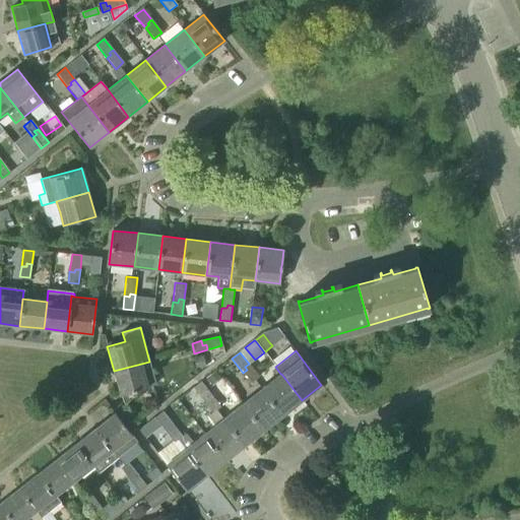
[(204,356),(195,358),(197,369),(206,367),(204,356)]
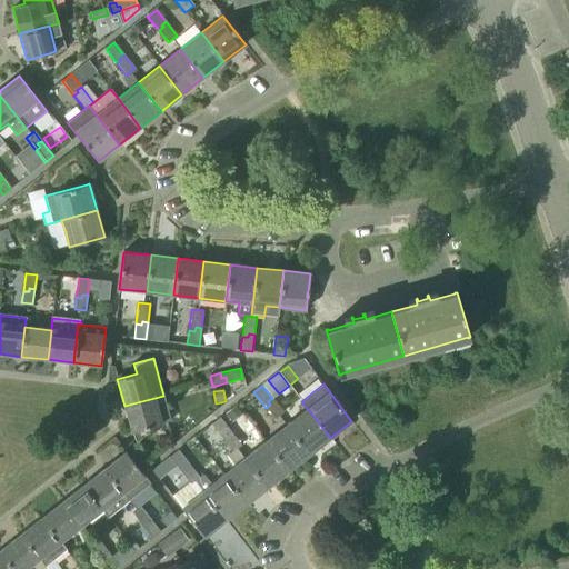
[(163,396),(125,406),(132,432),(171,421),(163,396)]
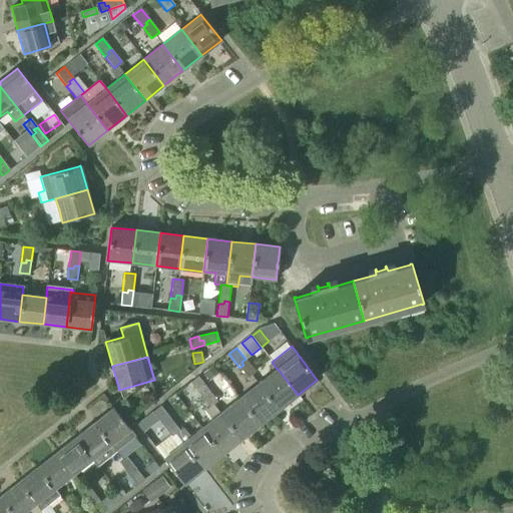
[(255,372),(245,359),(241,362),(243,365),(239,368),(247,379),(255,372)]
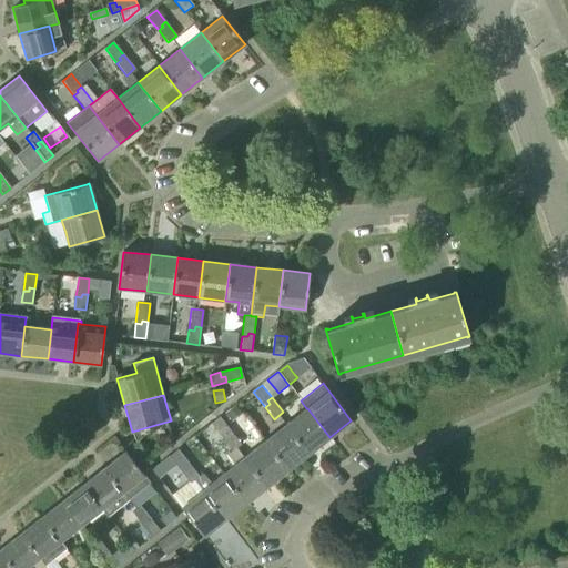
[(241,415),(234,407),(225,415),(232,423),(241,415)]
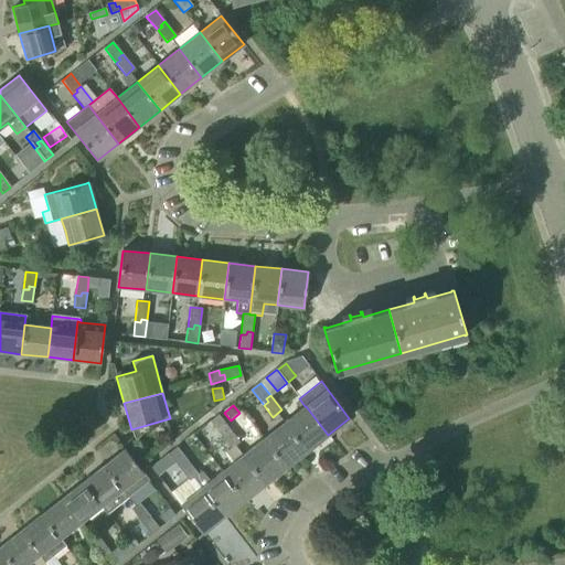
[(306,406),(305,406),(285,422),(307,450),(328,435),(306,406)]
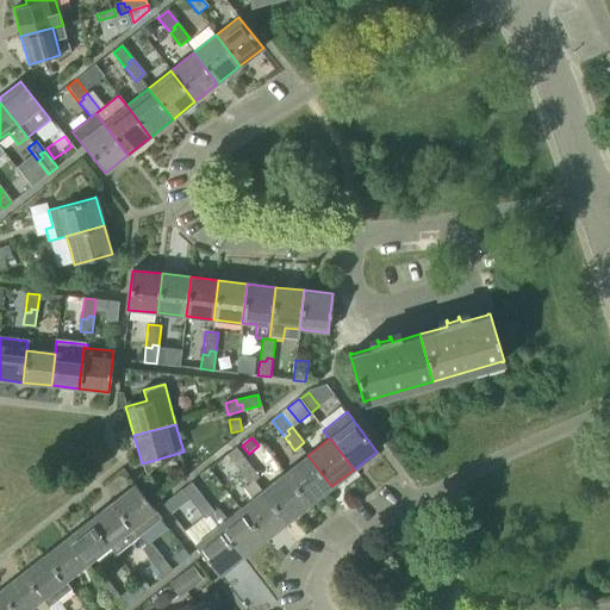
[(243,465),(247,461),(236,448),(226,455),(241,472),(246,468),(243,465)]
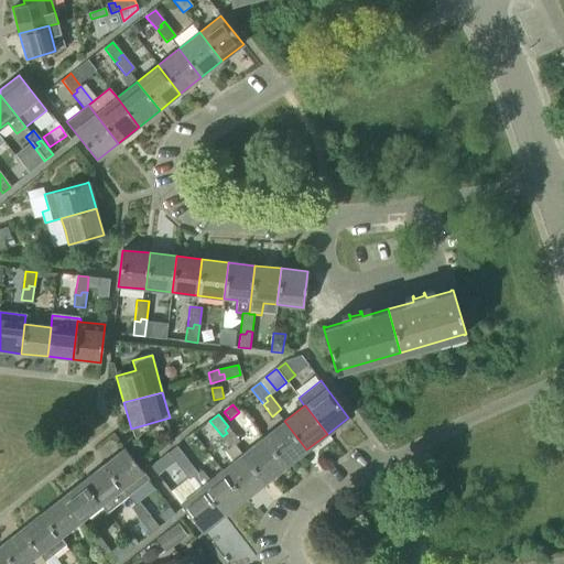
[(306,449),(284,421),(263,437),(286,466),(306,449)]
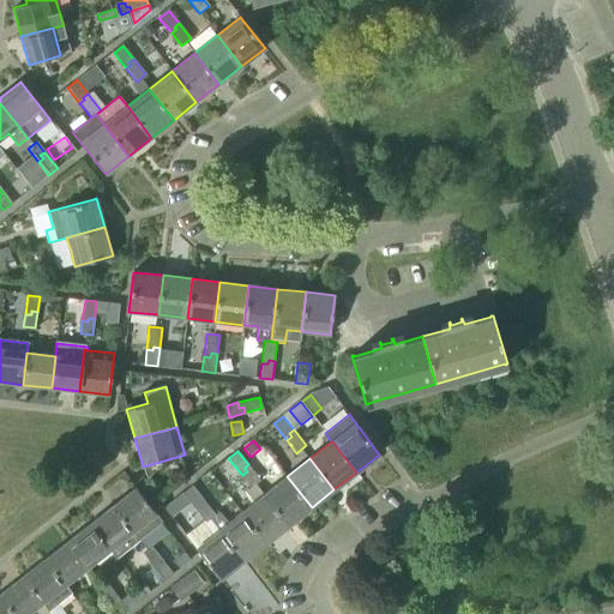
[(247,471),(242,475),(251,487),(256,482),(257,485),(262,481),(248,464),(245,468),(247,471)]
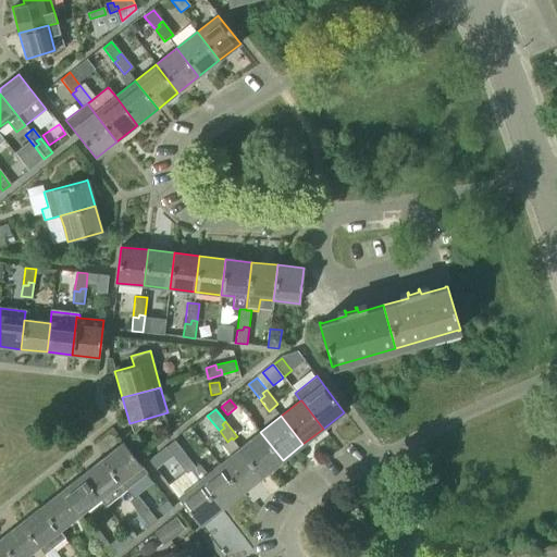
[(283,460),(260,432),(239,448),(262,477),(283,460)]
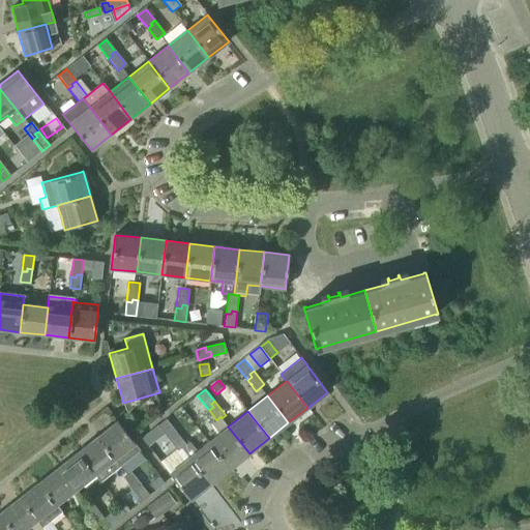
[(221,416),(216,420),(211,423),(218,434),(208,442),(230,469),(249,453),(228,427),(222,418),(221,416)]
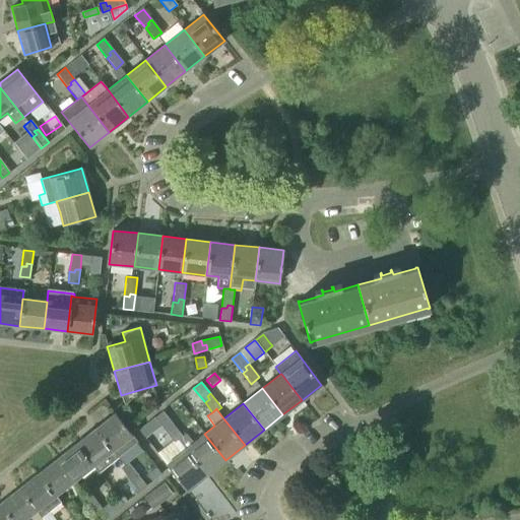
[(169,427),(173,424),(163,411),(154,418),(166,433),(171,429),(169,427)]
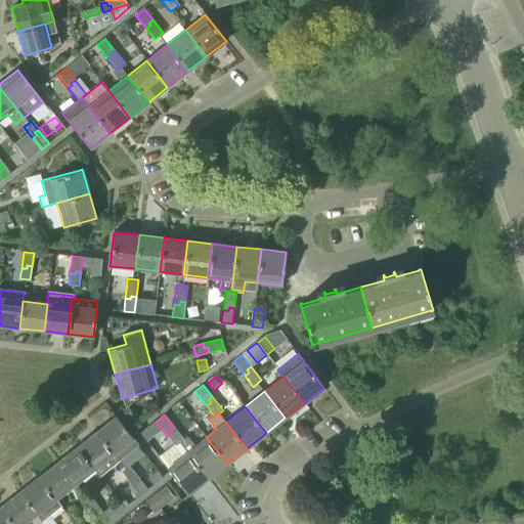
[(116,417),(95,432),(119,461),(138,445),(116,417)]
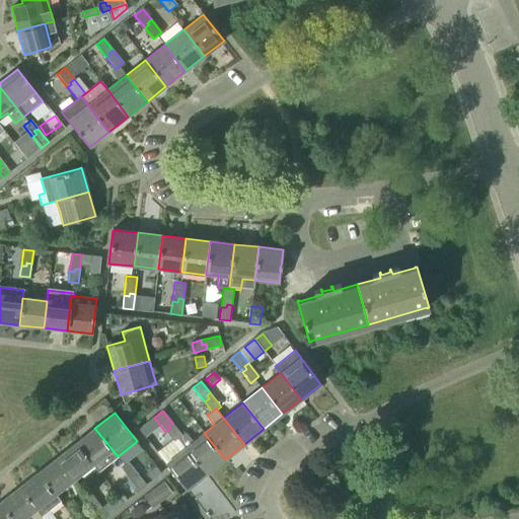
[(181,434),(172,423),(168,426),(170,428),(165,432),(173,441),(177,438),(181,434)]
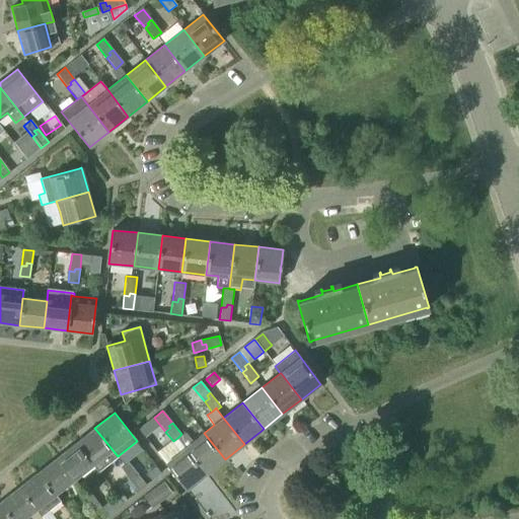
[(94,428),(76,443),(93,464),(98,471),(118,456),(94,428)]
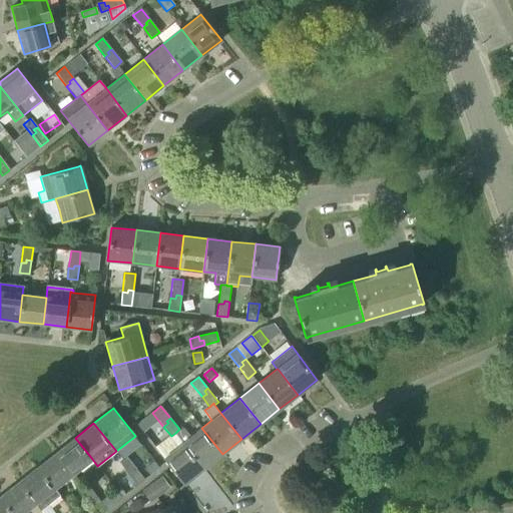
[(222,454),(201,428),(183,442),(203,468),(222,454)]
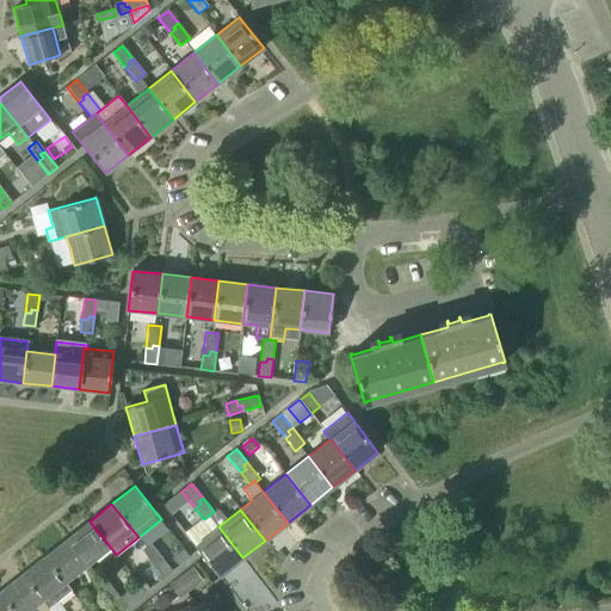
[(199,523),(209,535),(195,545),(218,576),(242,557),(218,526),(209,516),(204,519),(199,523)]
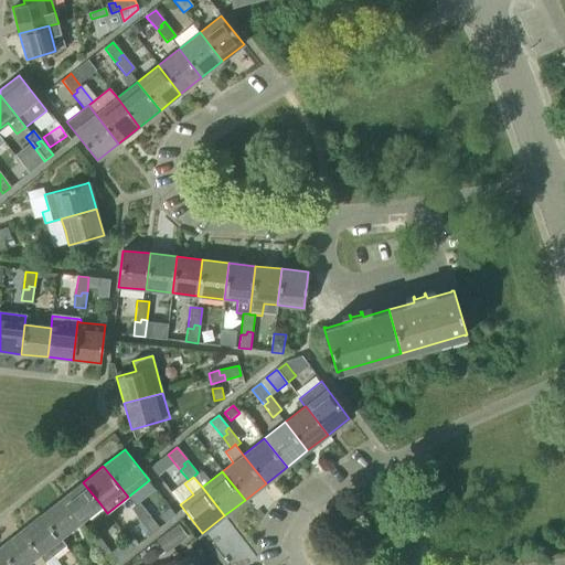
[(83,482),(62,499),(81,522),(102,505),(83,482)]
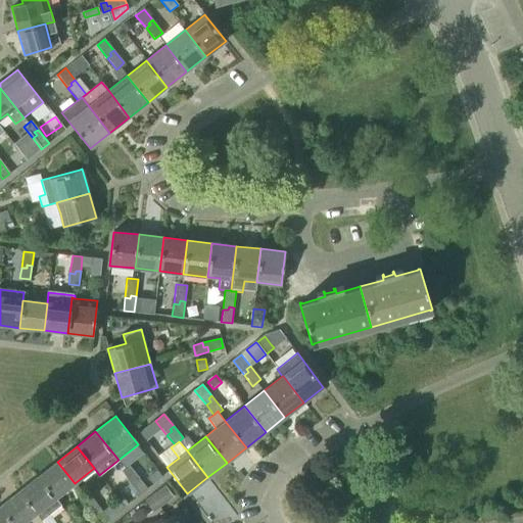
[(75,483),(57,462),(38,476),(55,498),(75,483)]
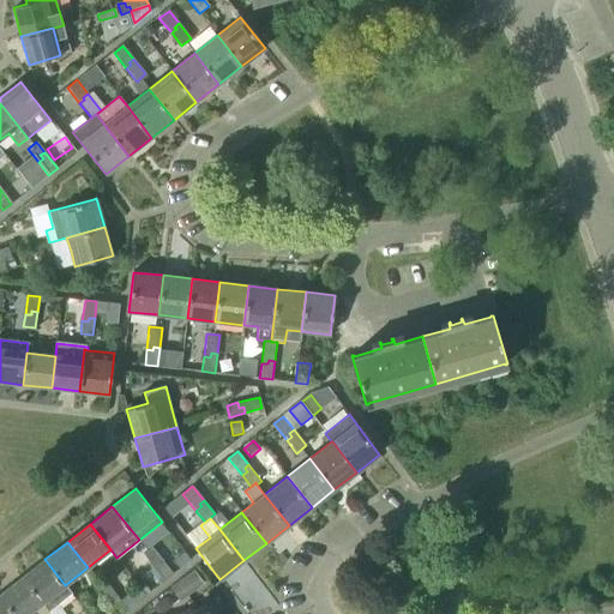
[(158,566),(163,561),(151,547),(143,554),(151,566),(156,563),(158,566)]
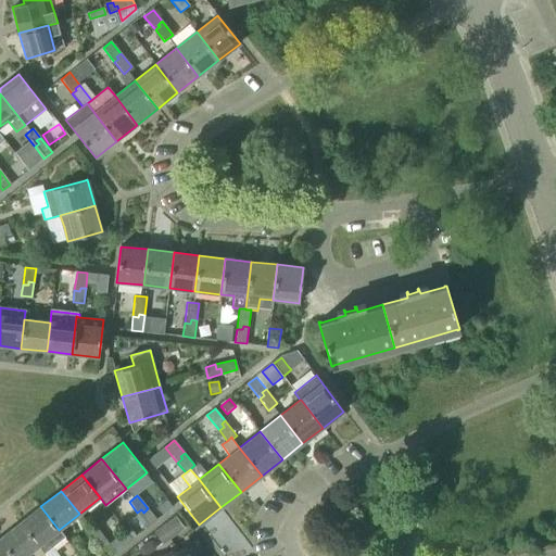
[(59,530),(40,506),(20,522),(38,546),(43,554),(64,538),(59,530)]
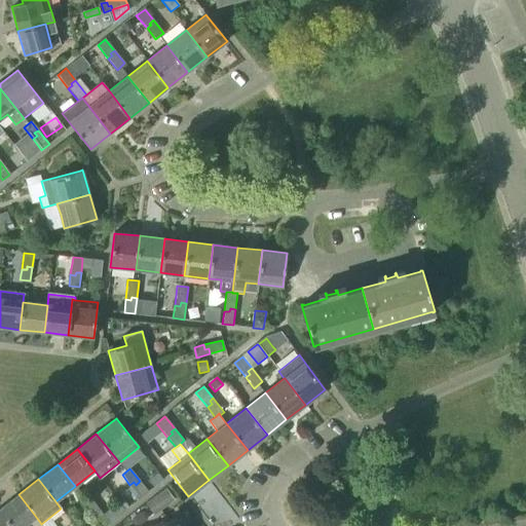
[(134,482),(129,485),(130,486),(127,489),(137,500),(148,491),(140,481),(136,485),(134,482)]
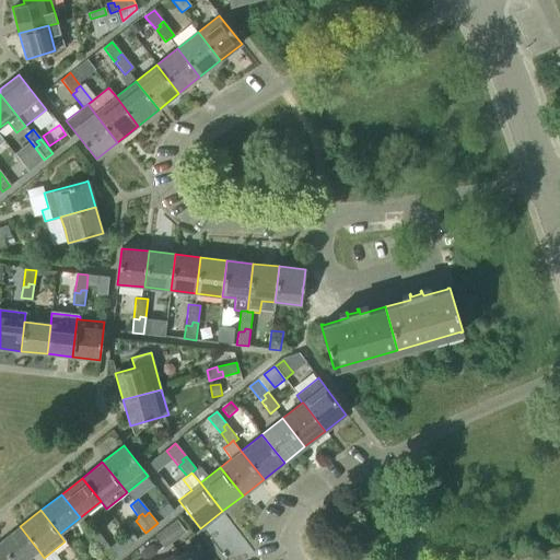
[(164,548),(185,532),(177,522),(156,537),(164,548)]
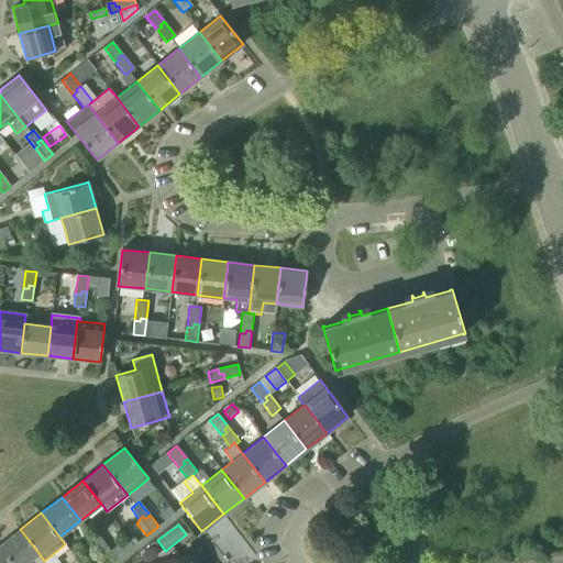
[(25,562),(39,553),(20,529),(0,544),(0,547),(12,562),(25,562)]
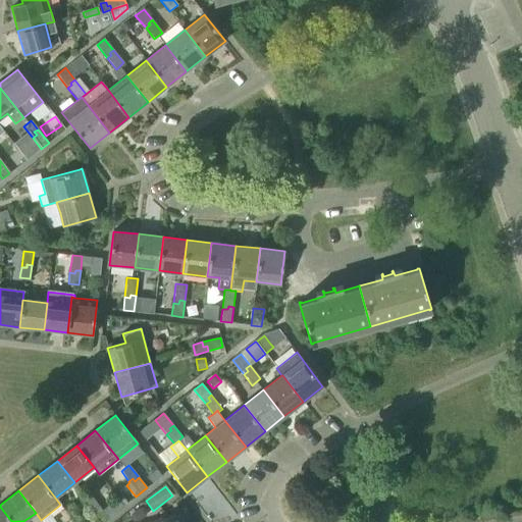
[(96,511),(100,508),(91,496),(83,502),(91,512),(95,509),(96,511)]
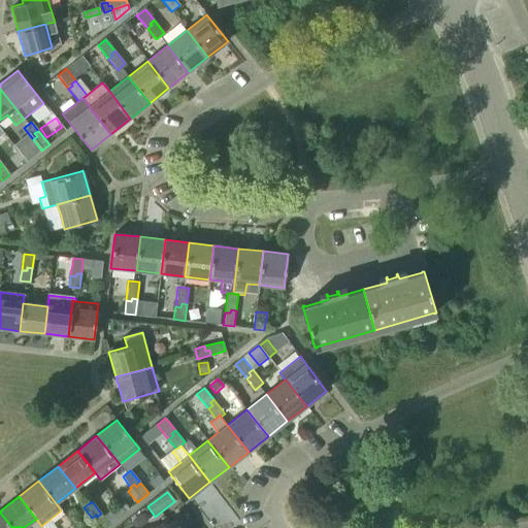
[(0,527),(11,527),(0,513),(0,527)]
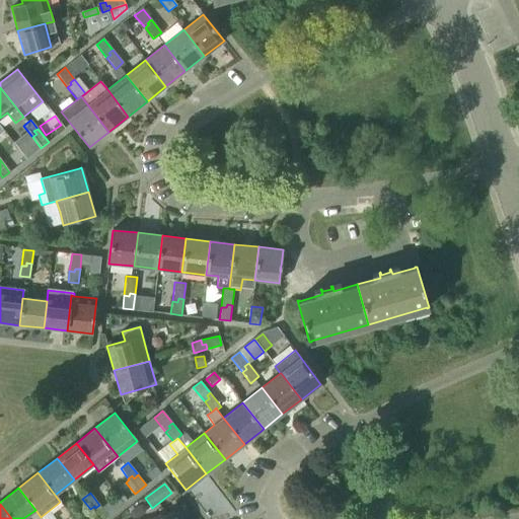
[(94,506),(90,509),(98,518),(102,518),(107,515),(99,505),(95,508),(94,506)]
